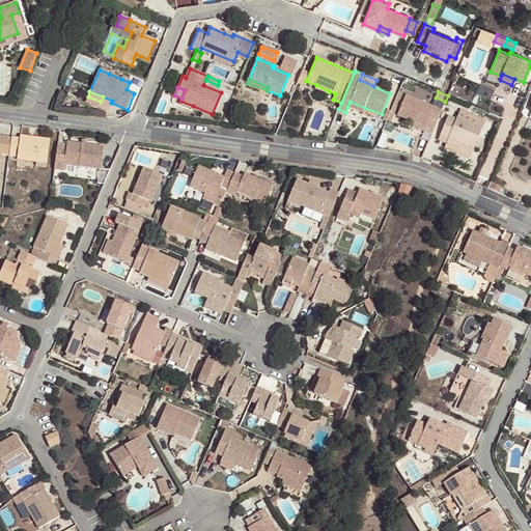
[(398,108),(403,93),(399,92),(393,106),(398,108)]
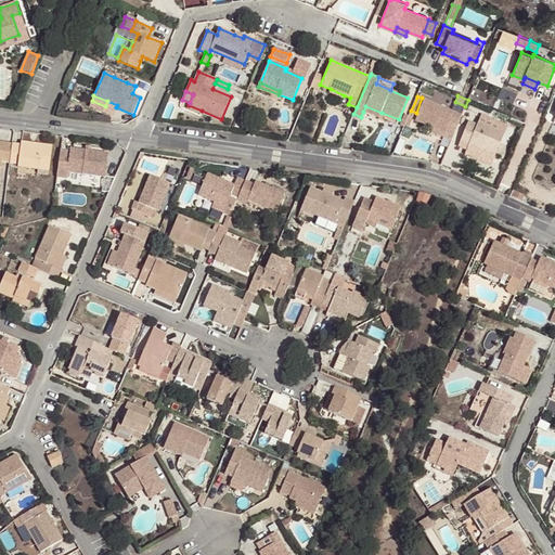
[(462,115),(425,100),(415,120),(429,127),(446,133),(444,138),(451,141),(462,115)]
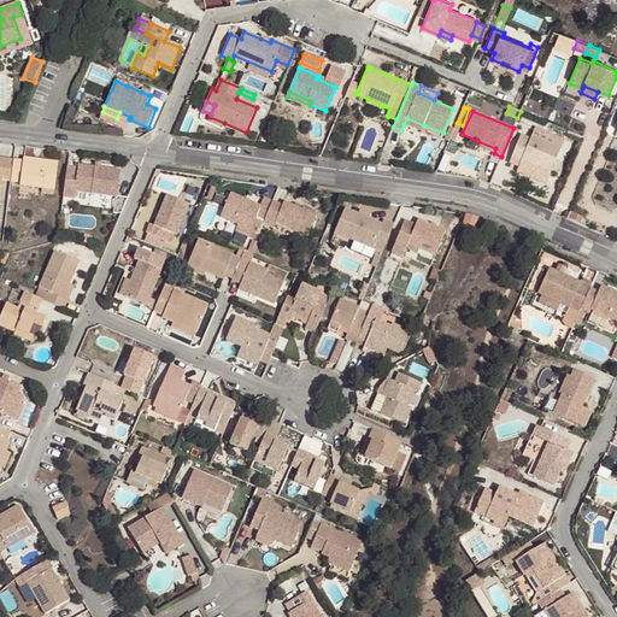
[(224,123),(210,117),(209,121),(223,127),(224,123)]
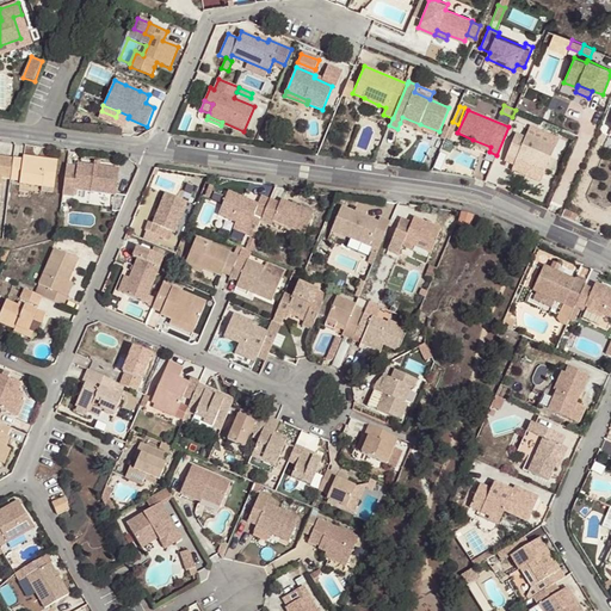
[(402,117),(400,123),(418,129),(420,124),(402,117)]
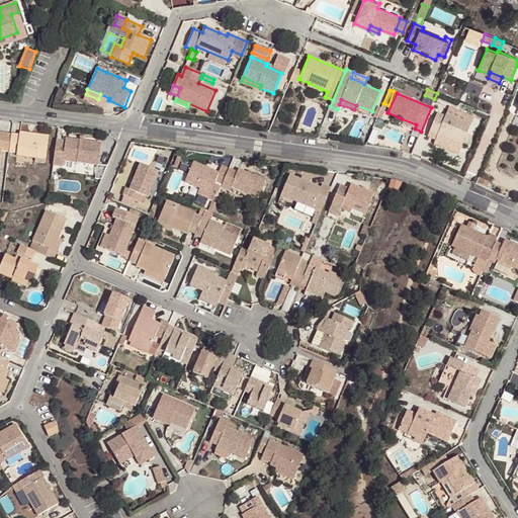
[(381,107),(377,106),(373,117),(377,118),(381,107)]
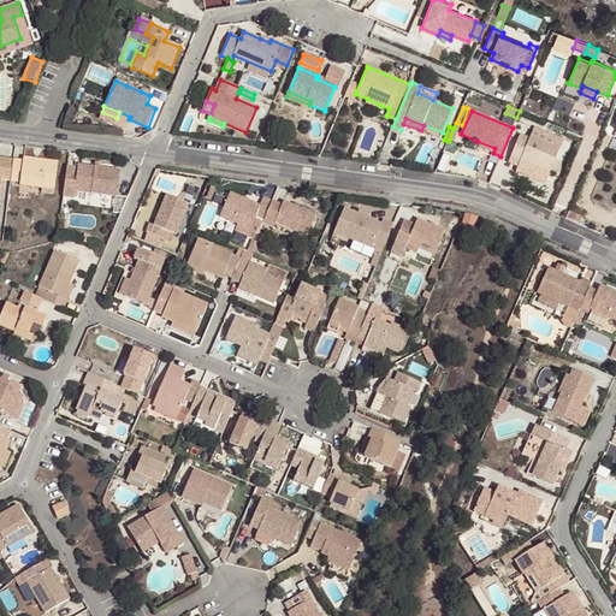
[(520,135),(511,157),(520,161),(517,169),(546,181),(561,148),(531,135),(529,138),(520,135)]
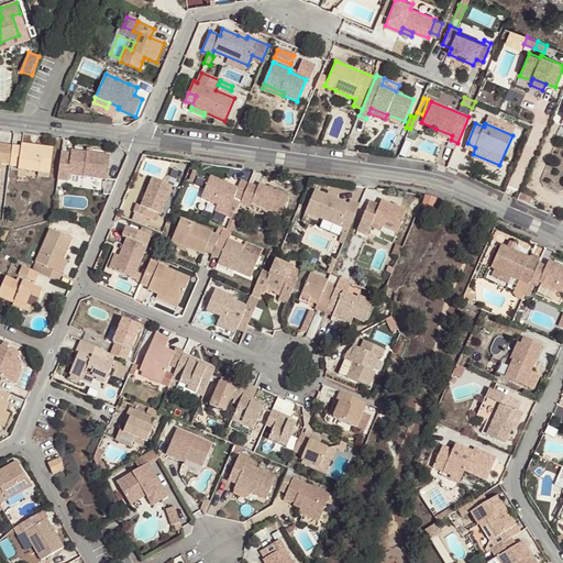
[(452,135),(435,129),(434,132),(451,140),(452,135)]
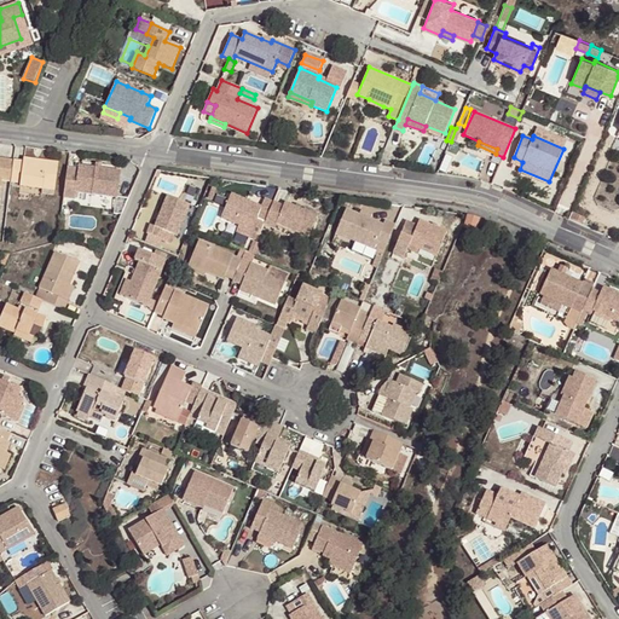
[(15,161),(0,158),(0,194),(3,180),(11,183),(15,161)]
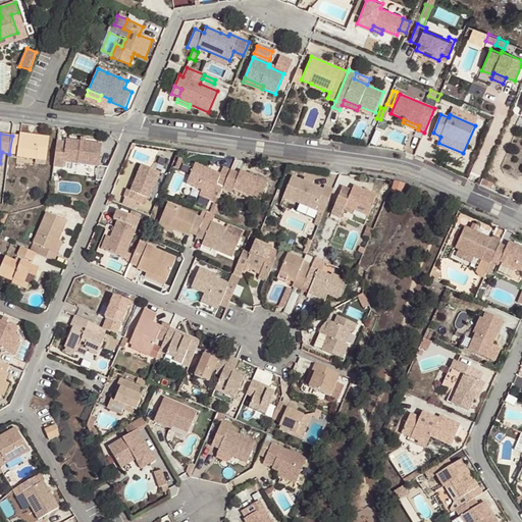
[(46,157),(49,138),(20,134),(19,137),(12,136),(9,154),(17,155),(17,157),(35,160),(36,159),(36,155),(46,157)]
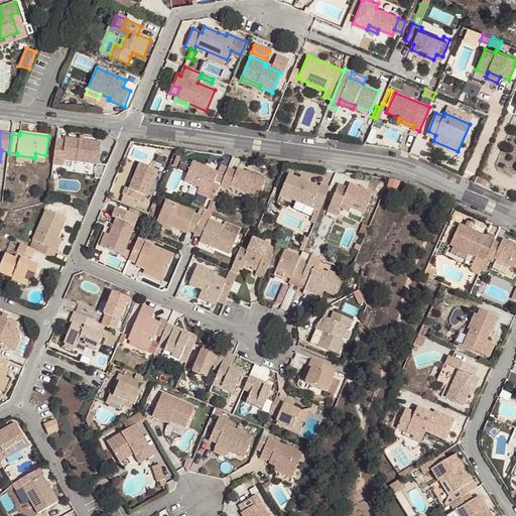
[(80,140),(66,138),(66,141),(56,140),(53,165),(62,166),(63,160),(63,157),(77,158),(76,162),(98,165),(101,143),(85,141),(80,140)]
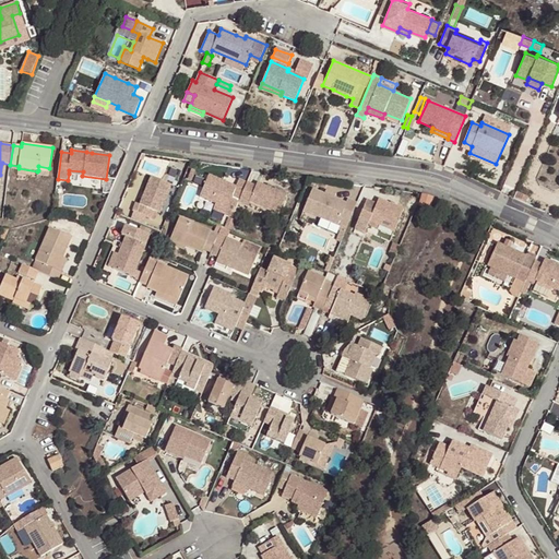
[(239,203),(247,182),(239,179),(236,186),(228,182),(227,185),(225,183),(226,182),(209,175),(200,197),(215,203),(227,209),(226,214),(234,216),(239,203)]
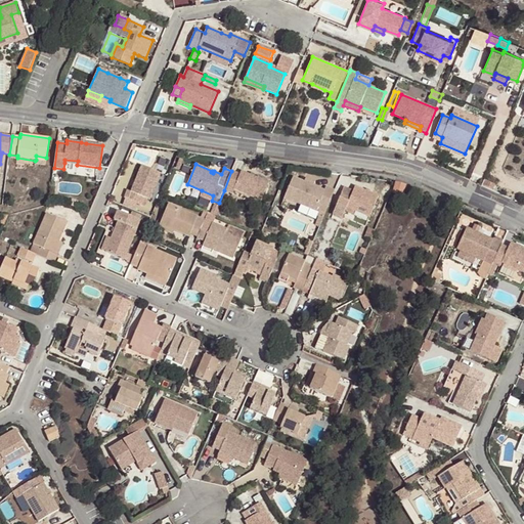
[(149,200),(161,173),(155,171),(142,166),(136,180),(138,180),(136,185),(134,184),(131,191),(128,190),(125,198),(141,205),(144,198),(147,199),(149,200)]
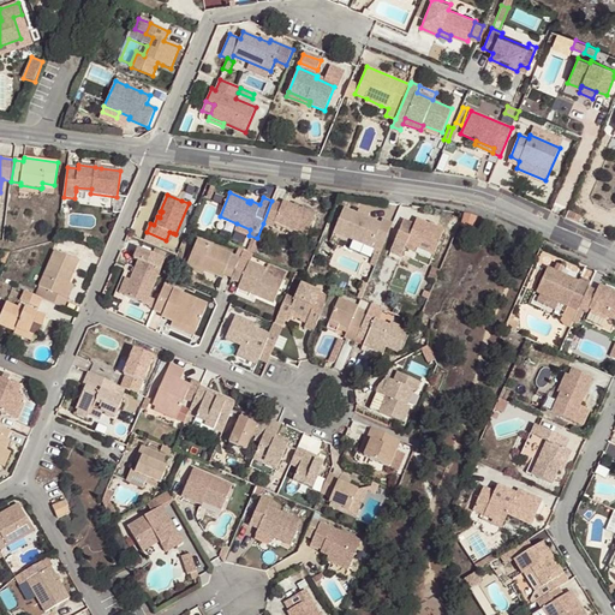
[(316,214),(284,201),(281,204),(272,201),(263,224),(273,227),(275,222),(306,236),(316,214)]
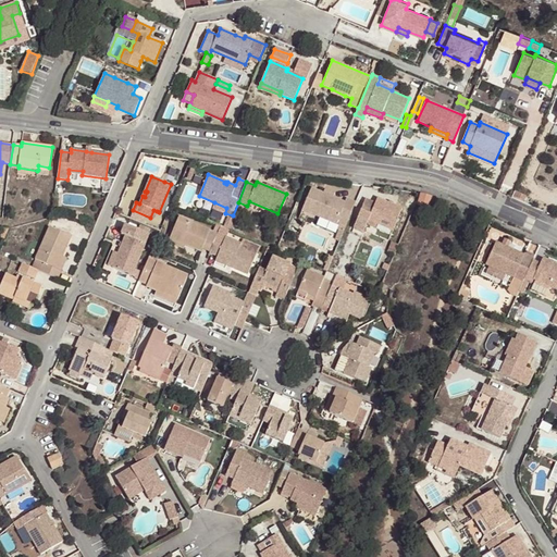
[(333,198),(323,194),(311,188),(302,210),(341,226),(345,227),(356,202),(346,199),(345,202),(333,198)]
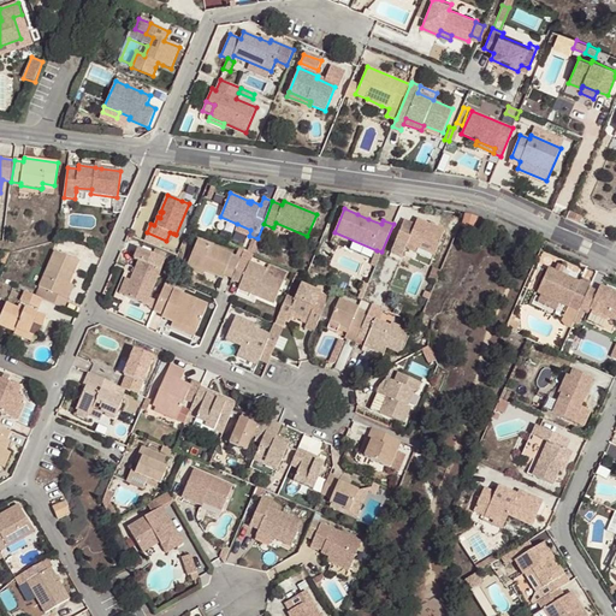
[(371,214),(360,208),(357,214),(368,219),(371,214)]
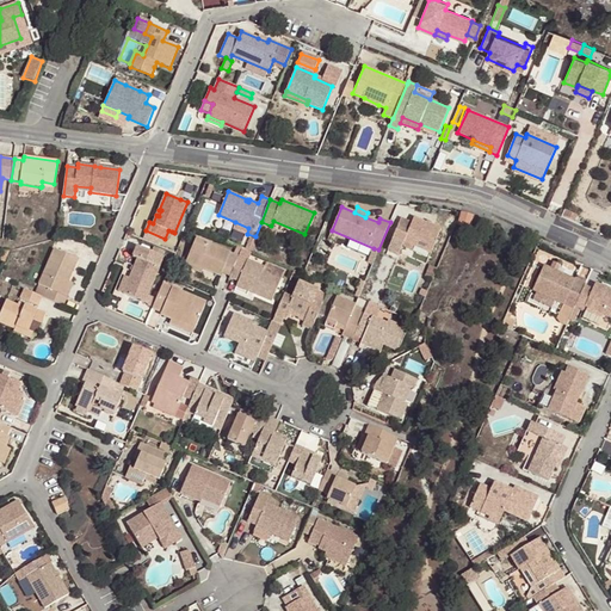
[(466,213),(462,211),(458,224),(470,228),(474,215),(466,213)]
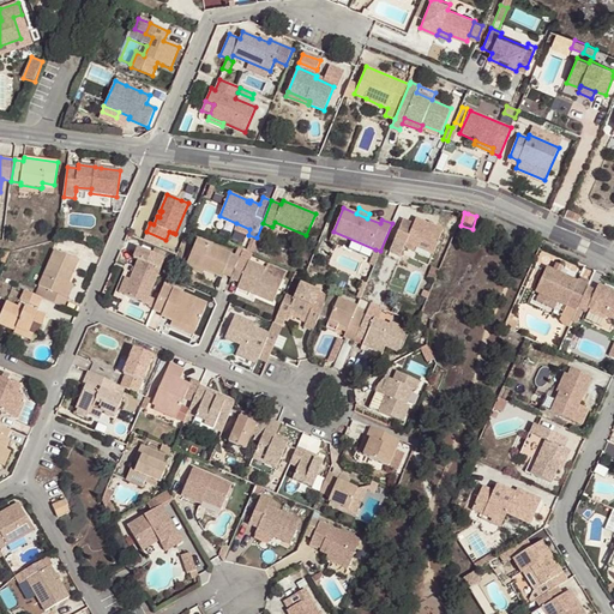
[(444,230),(416,218),(414,224),(403,220),(390,252),(402,256),(405,247),(407,244),(416,247),(433,254),(444,230)]
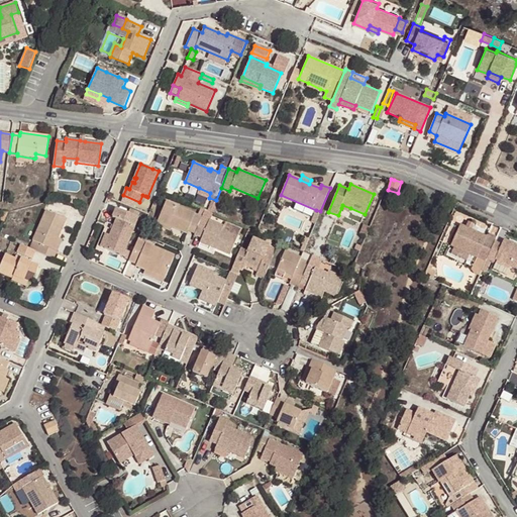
[(209,198),(210,193),(199,188),(197,194),(208,199),(209,198)]
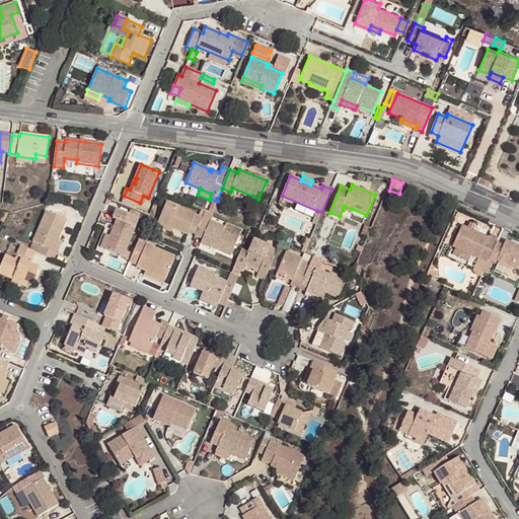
[(203,218),(166,203),(163,210),(158,222),(172,228),(188,234),(190,232),(196,234),(201,222),(203,218)]
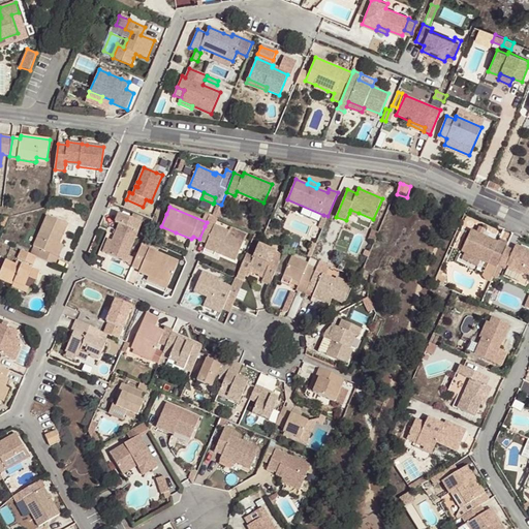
[(161,226),(166,214),(163,212),(158,225),(161,226)]
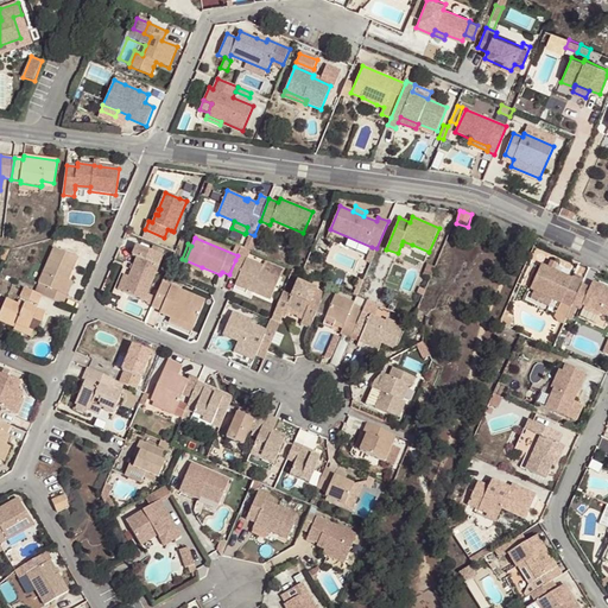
[(163,257),(137,245),(133,255),(137,258),(128,277),(122,292),(145,302),(163,257)]
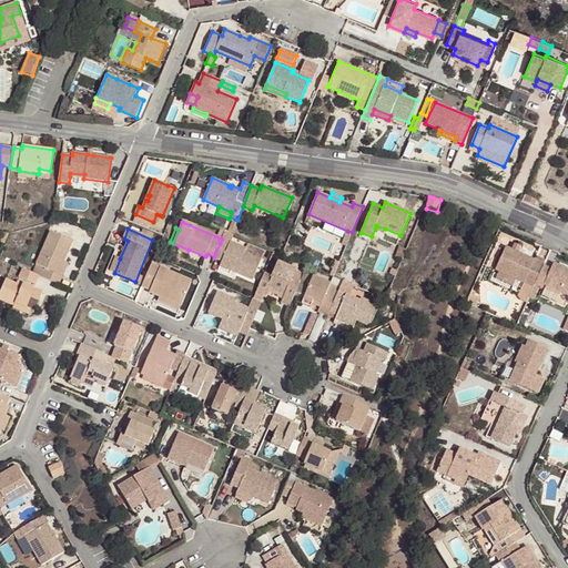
[(346,245),(352,232),(347,231),(342,244),(346,245)]
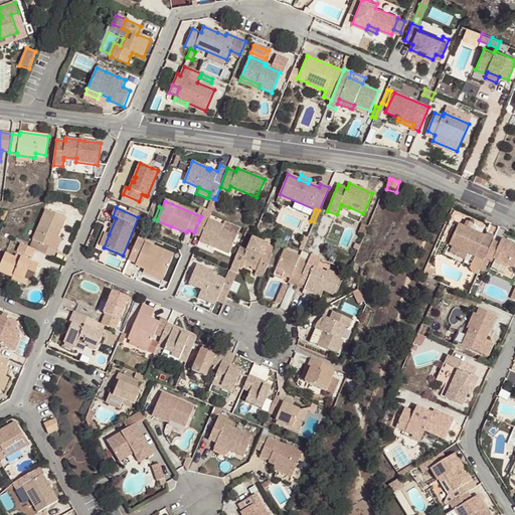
[(10,211),(4,210),(0,219),(5,222),(10,211)]
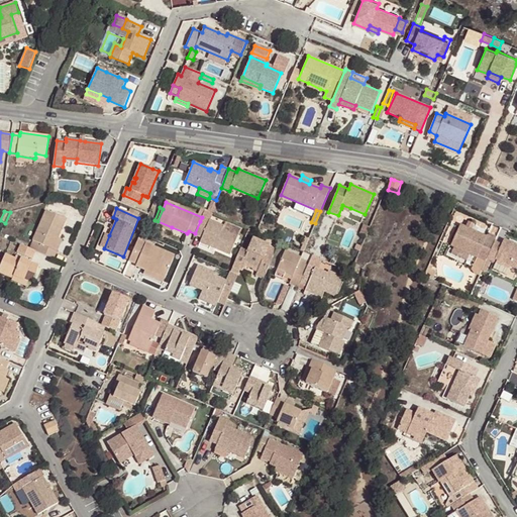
[(66,220),(45,211),(33,241),(40,244),(37,252),(54,260),(58,251),(54,250),(59,238),(66,220)]
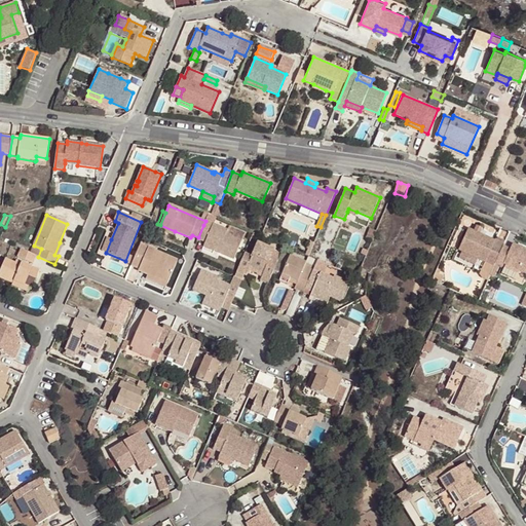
[(241,240),(226,234),(228,230),(213,224),(212,227),(203,225),(198,237),(198,238),(205,241),(220,248),(219,253),(234,259),(241,240)]
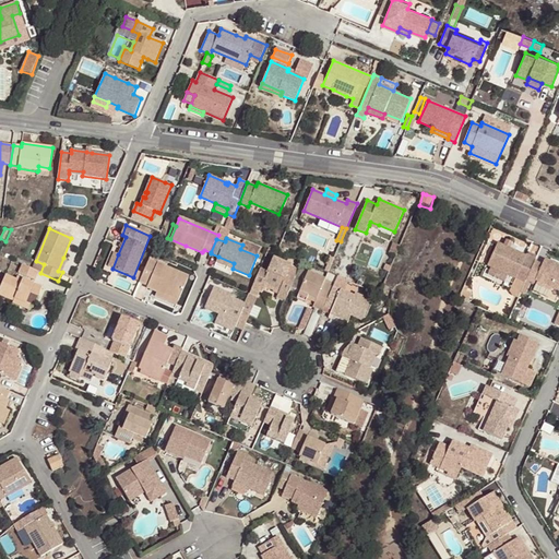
[(186,246),(170,239),(168,244),(185,250),(186,246)]
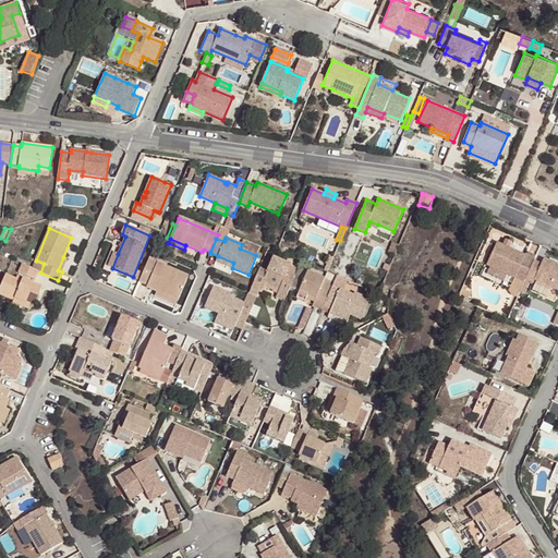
[(512,242),(505,239),(502,245),(509,249),(512,242)]
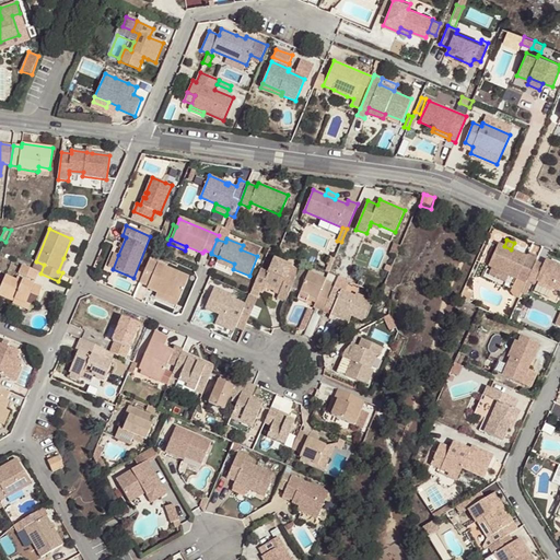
[(504,246),(498,243),(488,266),(516,279),(526,283),(527,281),(536,263),(537,259),(528,255),(527,256),(511,249),(504,246)]
